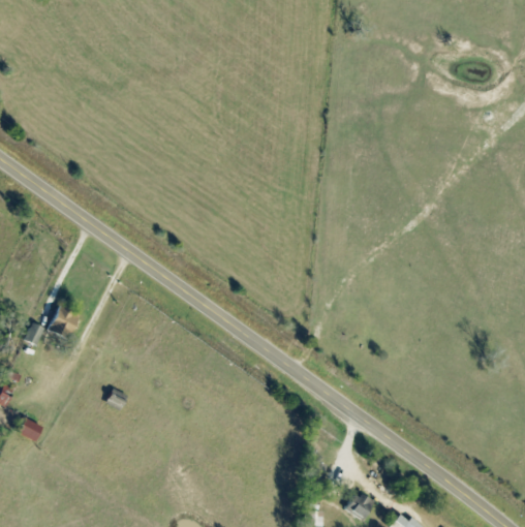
[(50,329),(68,337),(71,329),(80,333),(87,315),(61,304),(50,329)]
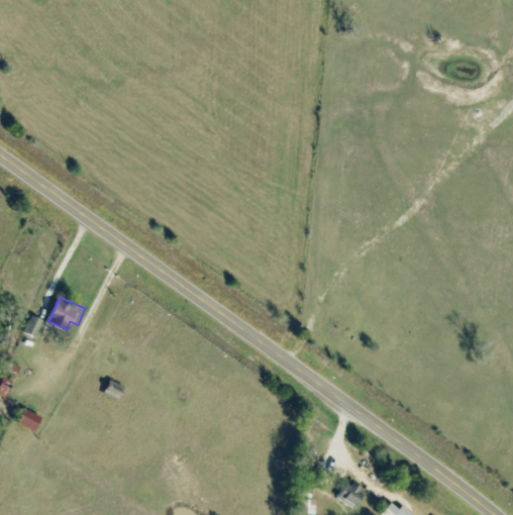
[(43,319),(33,315),(26,331),(37,335),(43,319)]
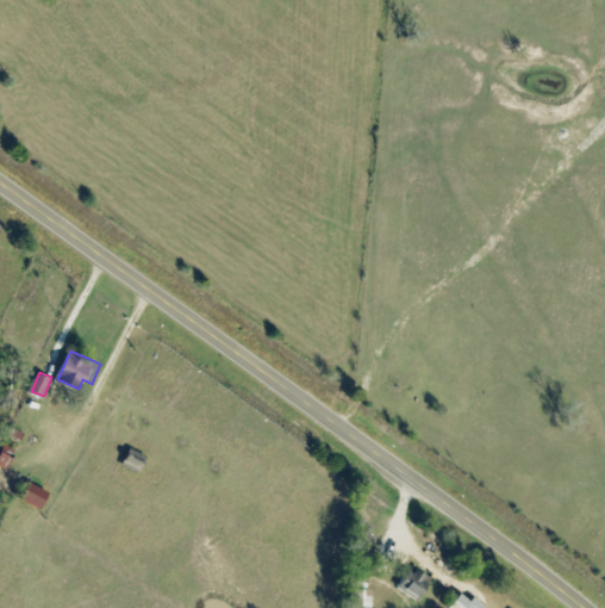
[(5,447),(0,447),(0,461),(14,463),(14,444),(5,444),(5,447)]
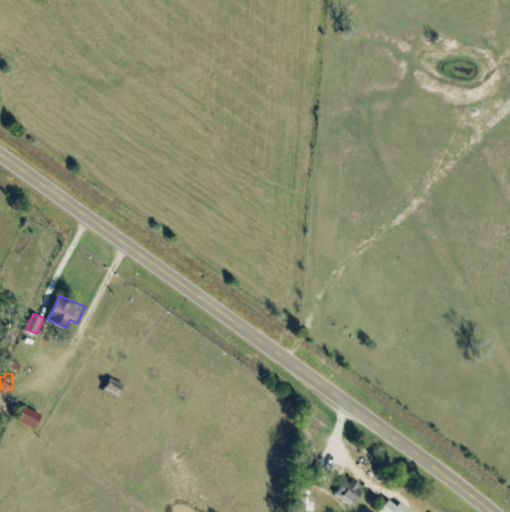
[(124,384),(110,376),(104,391),(118,397),(124,384)]
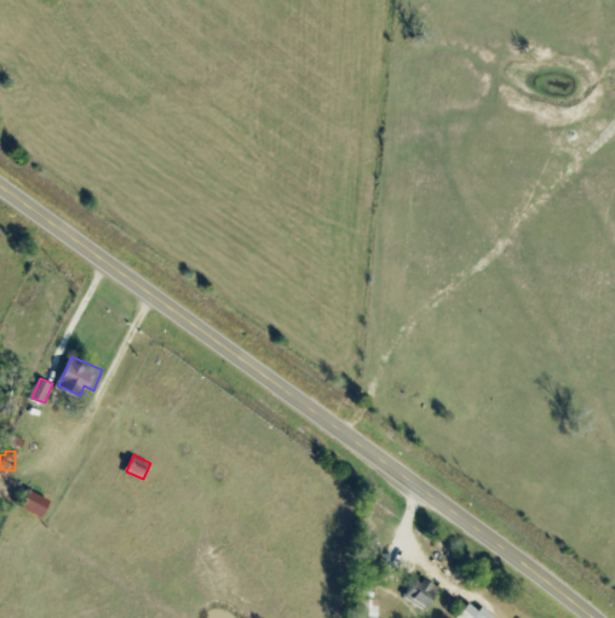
[(44,515),(51,498),(32,490),(23,507),(44,515)]
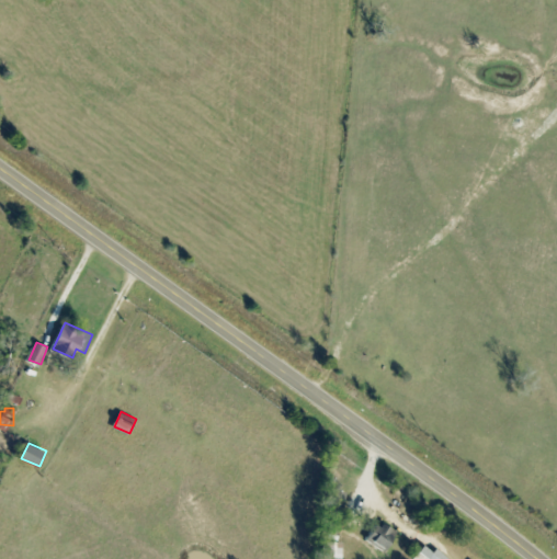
[(368,537),(386,550),(399,532),(381,520),(368,537)]
